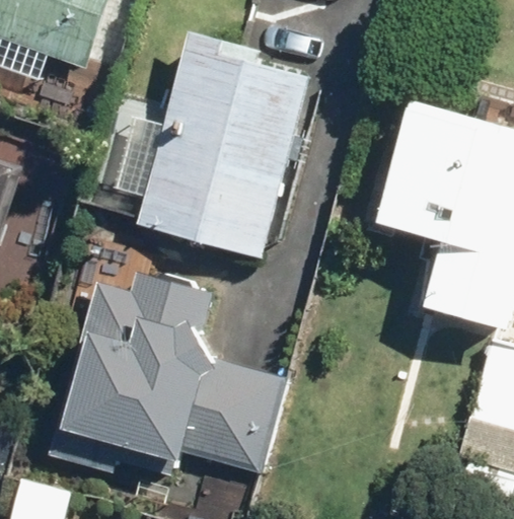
[(0,39),(84,69),(107,0),(0,0),(0,39)]
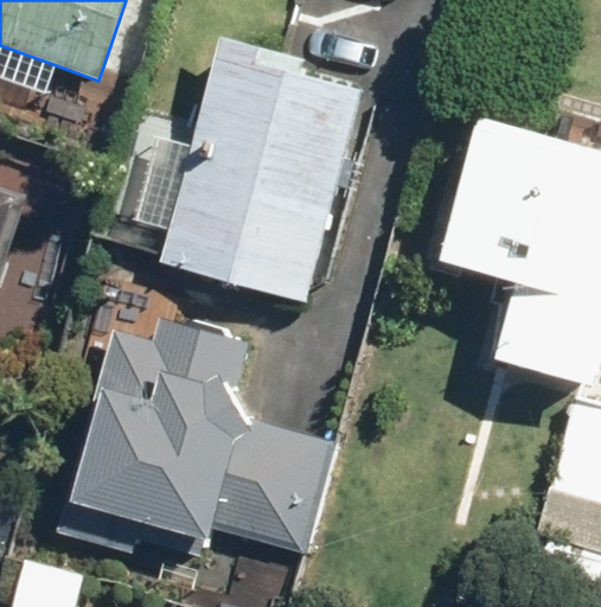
[(306,57),(219,34),(159,264),(307,304),(364,88),(302,71),(306,57)]
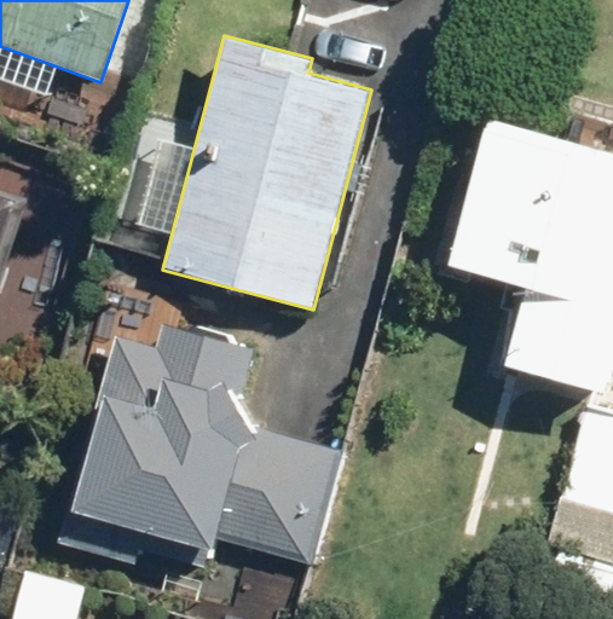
[(612,376),(612,150),(495,119),(454,266),(525,287),(503,366),(608,395),(612,376)]
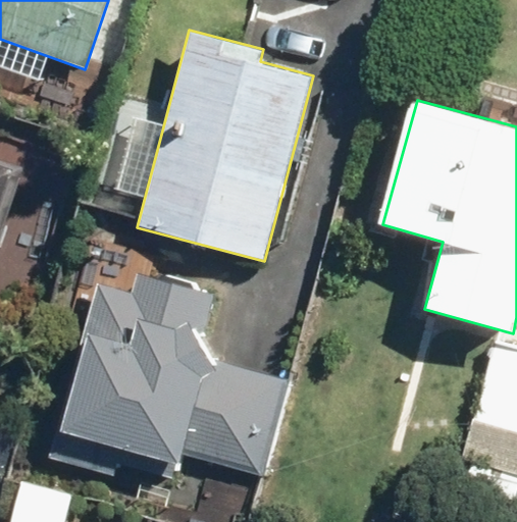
[(0,223),(20,165),(0,159),(0,223)]
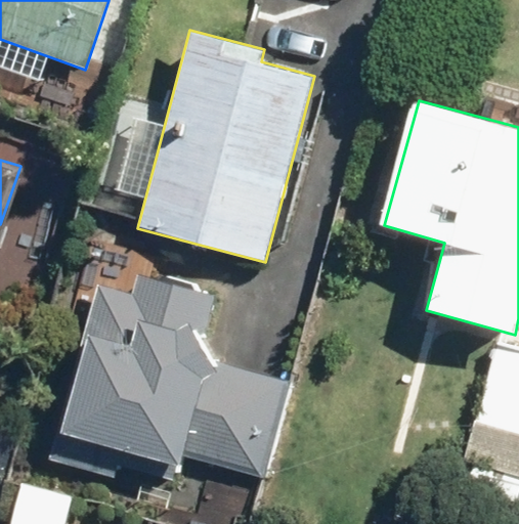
[(102,281),(47,460),(112,479),(118,463),(175,480),(183,456),(262,481),(293,384),(218,360),(205,340),(218,297),(140,273),(134,292),(102,281)]
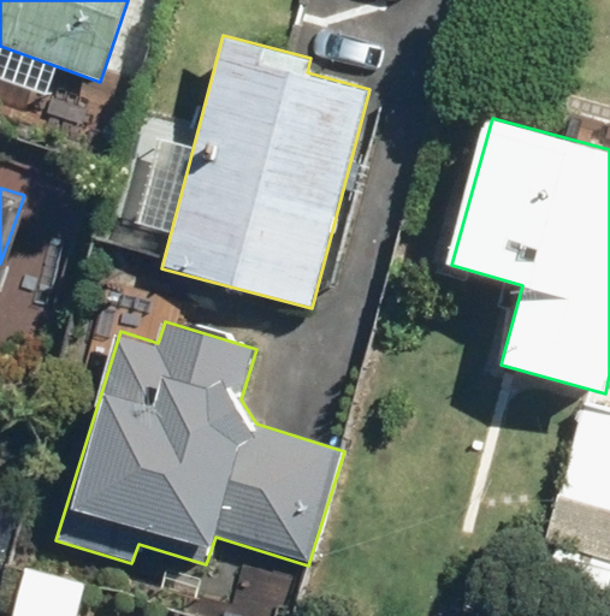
[(609,408),(584,402),(544,546),(609,563),(609,408)]
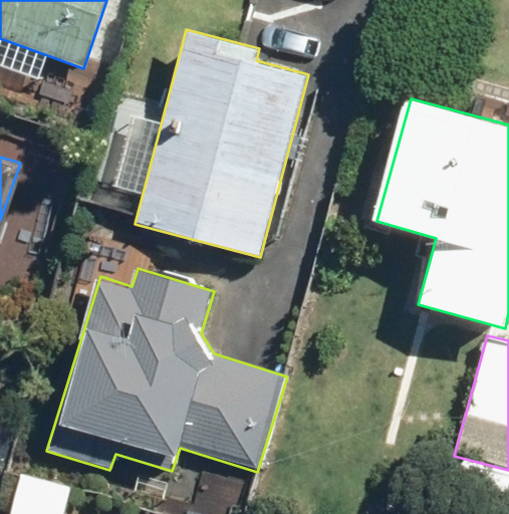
All buildings are outlined.
